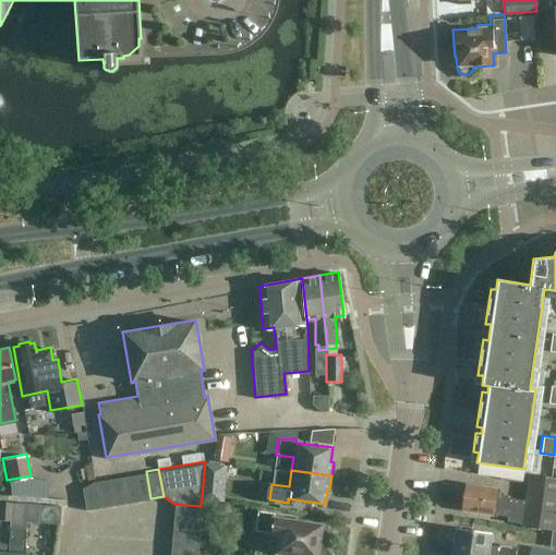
[(146,471),(133,473),(137,501),(150,498),(146,471)]
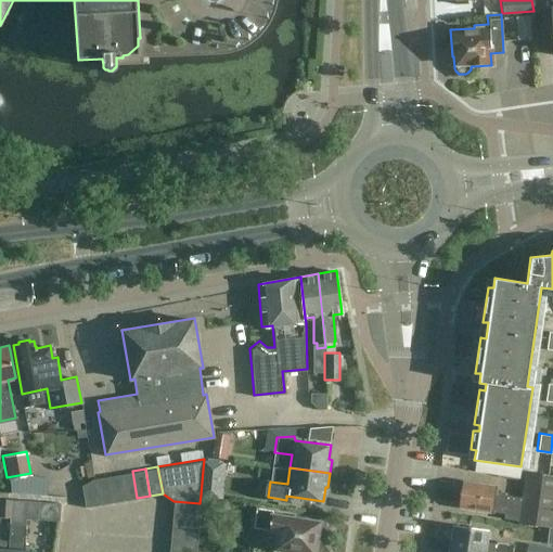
[(552,509),(552,473),(548,473),(524,470),(519,496),(494,492),(494,486),(461,482),(461,486),(458,487),(455,498),(458,500),(458,504),(504,511),(503,517),(516,518),(516,522),(551,527),(552,509)]
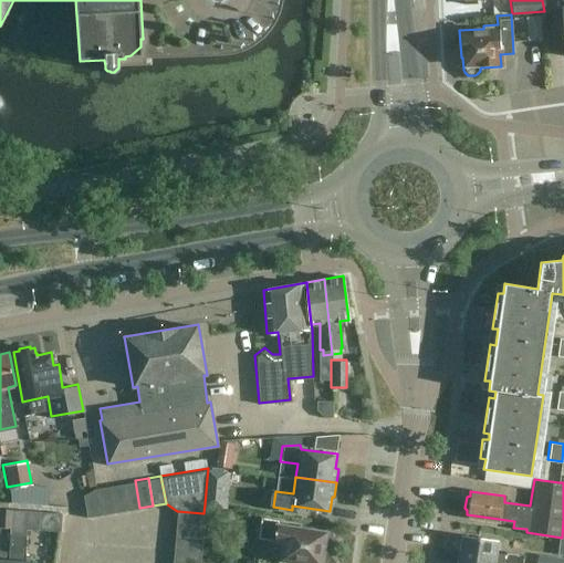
[(139,508),(135,480),(122,482),(126,510),(139,508)]
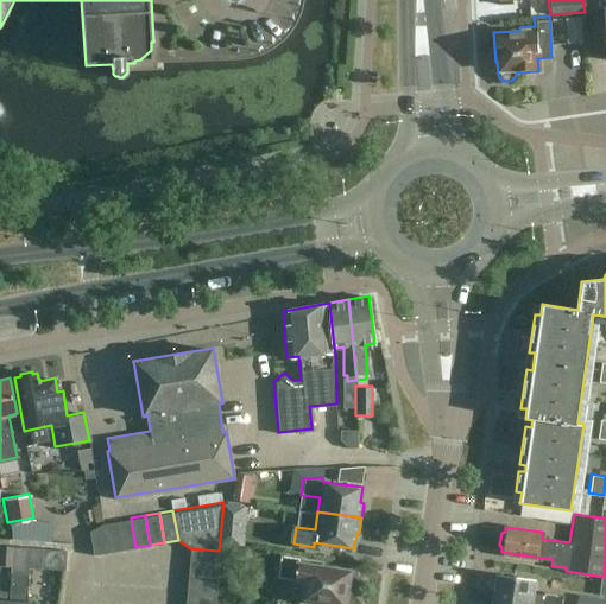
[(131,517),(117,520),(121,550),(136,547),(131,517)]
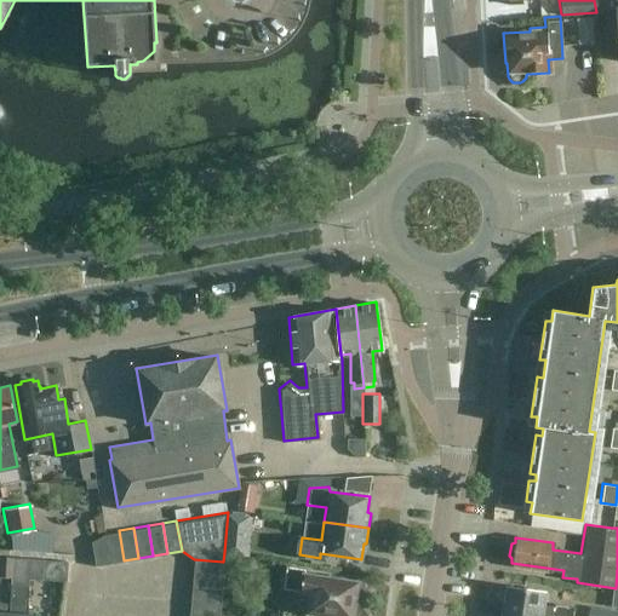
[(119,530),(104,533),(109,563),(124,560),(119,530)]
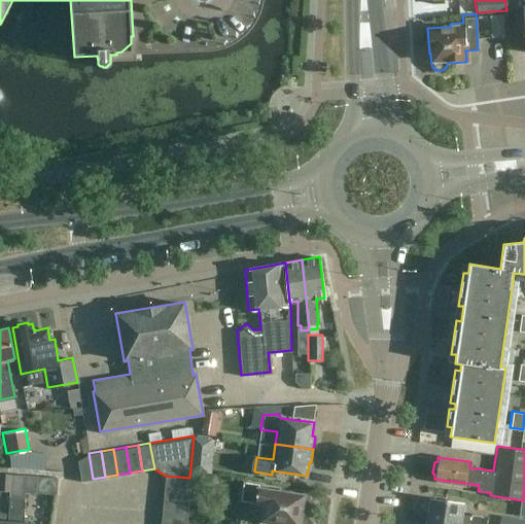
[(93,479),(89,453),(77,460),(81,481),(93,479)]
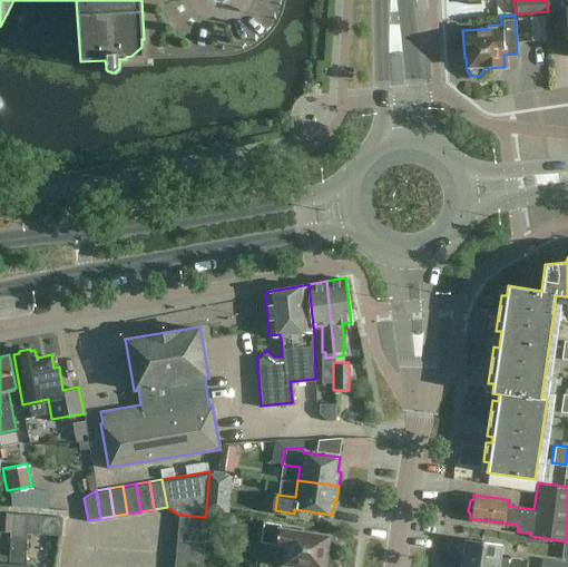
[(11,511),(0,510),(0,529),(10,530),(11,511)]
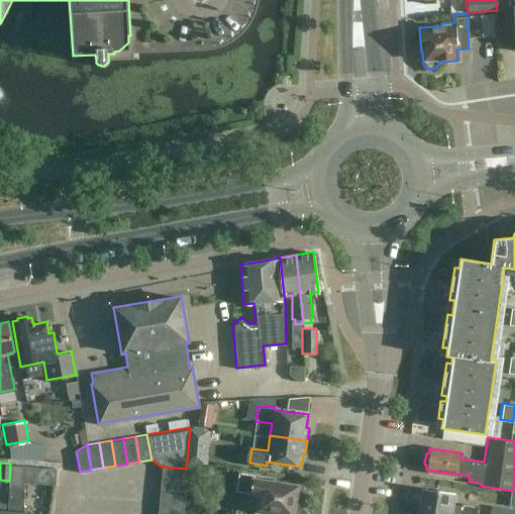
[(24,466),(10,464),(9,481),(9,487),(8,486),(6,511),(7,511),(6,513),(31,513),(32,511),(22,511),(24,488),(23,488),(24,482),(23,482),(24,466)]
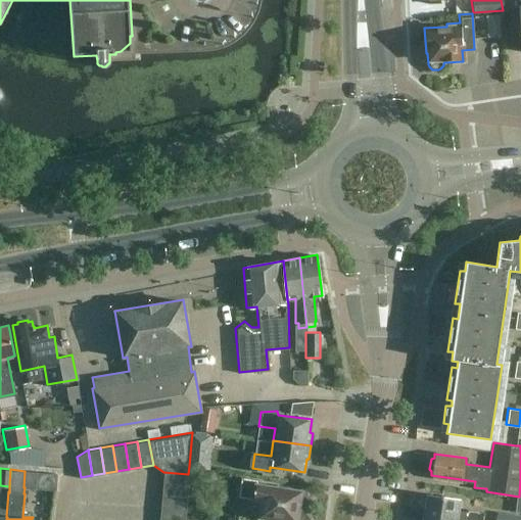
[(36,471),(25,471),(24,487),(25,487),(35,488),(36,471)]
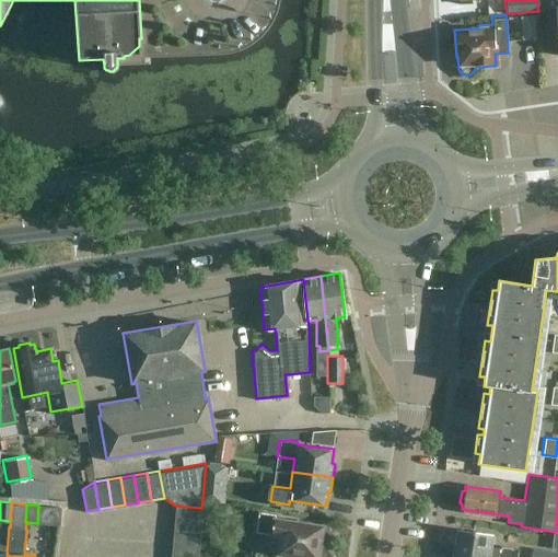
[(175,506),(174,519),(200,521),(201,508),(175,506)]
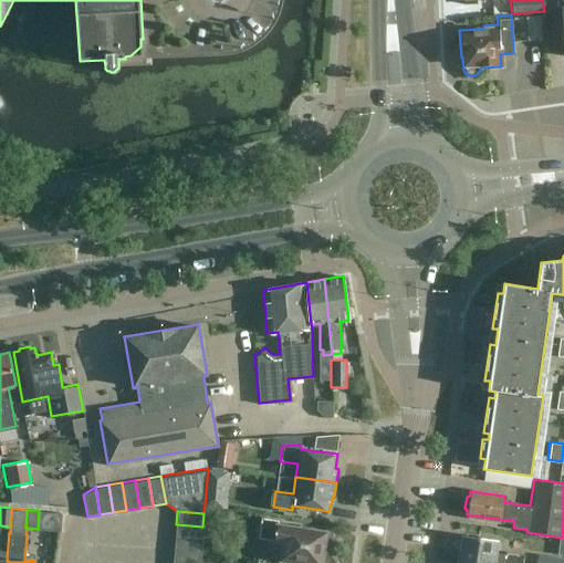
[(283,542),(281,560),(303,562),(320,562),(324,561),(325,551),(322,548),(325,531),(278,524),(278,520),(260,517),(257,538),(283,542)]
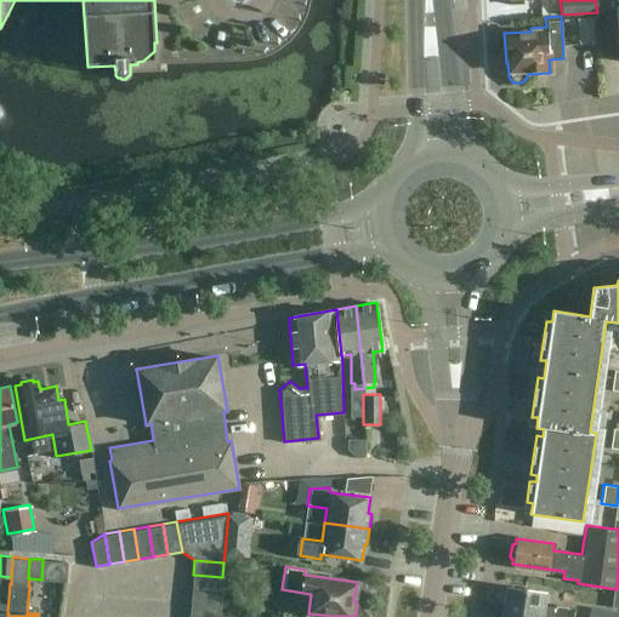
[(221,592),(222,577),(193,575),(192,589),(221,592)]
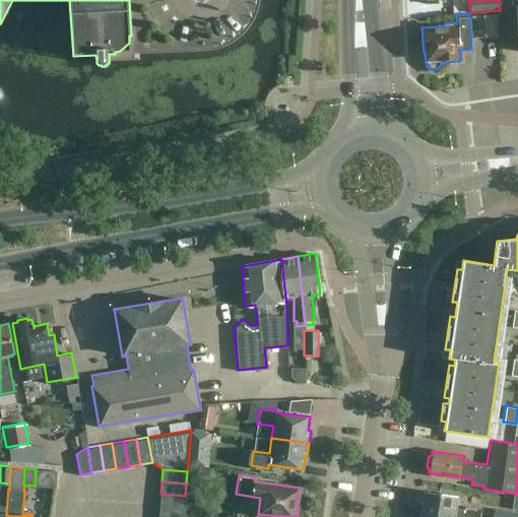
[(424,491),(421,513),(451,516),(478,516),(480,508),(463,506),(463,508),(454,507),(456,496),(424,491)]
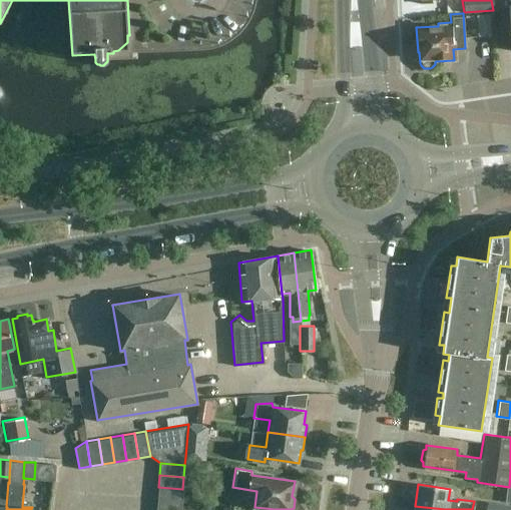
[(181,501),(182,489),(158,487),(157,499),(181,501)]
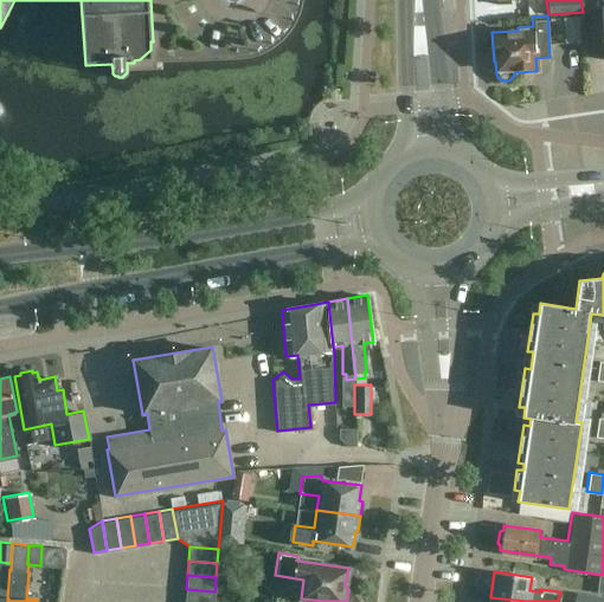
[(213,601),(214,591),(186,589),(185,601),(213,601)]
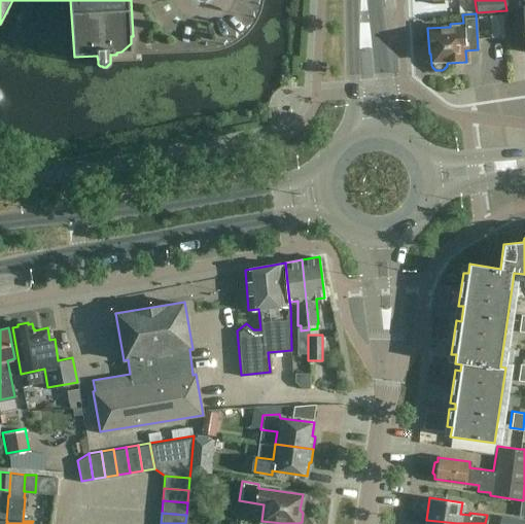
[(524,523),(524,518),(500,515),(498,523),(524,523)]
